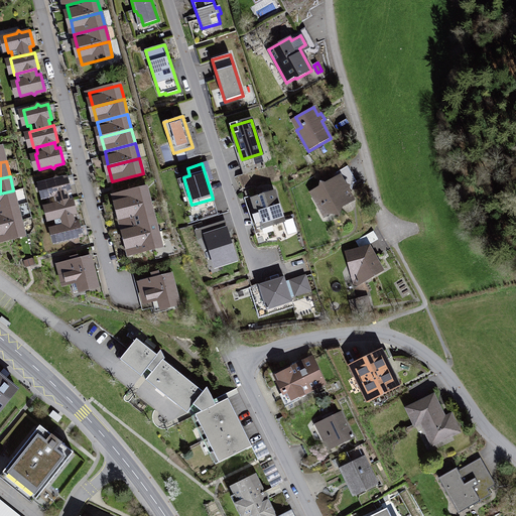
[(50,205),(70,200),(68,194),(71,192),(67,176),(59,178),(55,176),(54,179),(42,182),(46,199),(48,198),(50,205)]
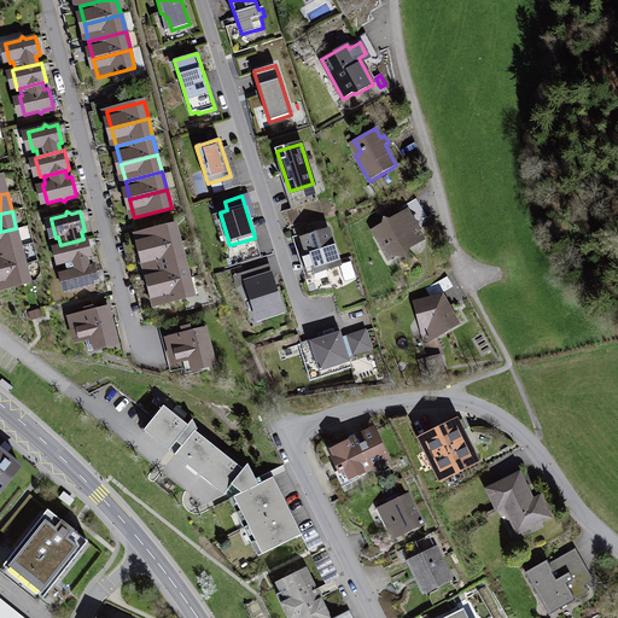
[(407,213),(374,231),(384,248),(386,246),(389,246),(391,245),(394,245),(395,245),(400,252),(407,254),(409,246),(421,239),(415,228),(417,223),(412,222),(407,213)]
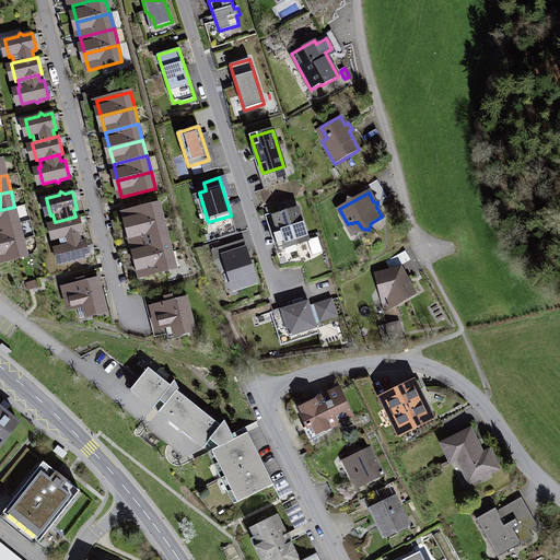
[(159,203),(126,211),(130,228),(163,219),(159,203)]
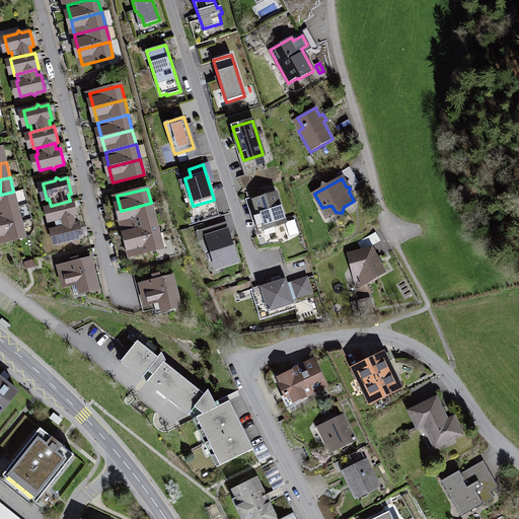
[(13,192),(0,195),(0,211),(17,207),(13,192)]
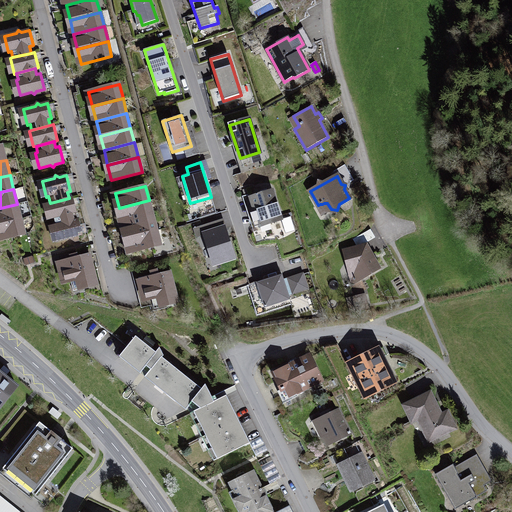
[(255,196),(251,198),(260,226),(281,219),(272,191),(259,195),(259,193),(255,194),(255,196)]
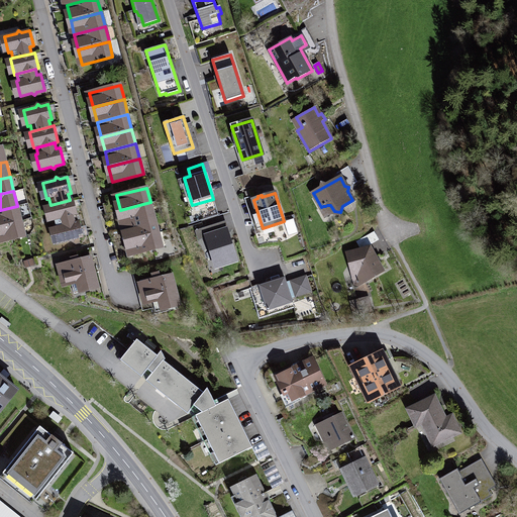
[(55,220),(75,215),(77,214),(73,199),(70,200),(50,205),(48,205),(53,221),(55,220)]
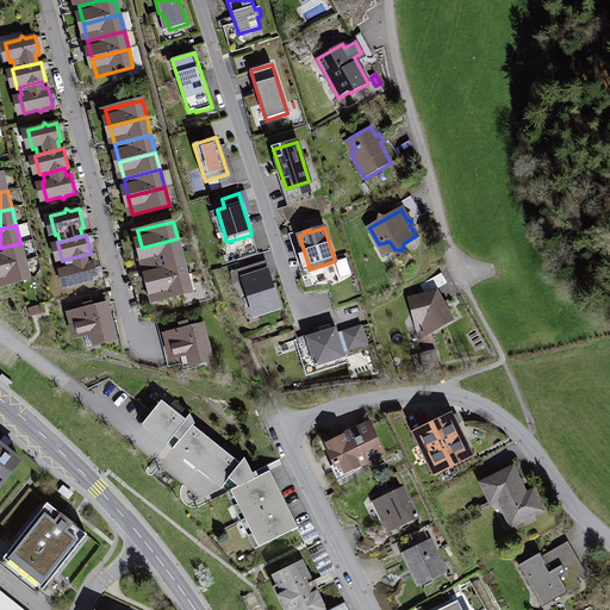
[(178,238),(142,248),(147,266),(182,256),(178,238)]
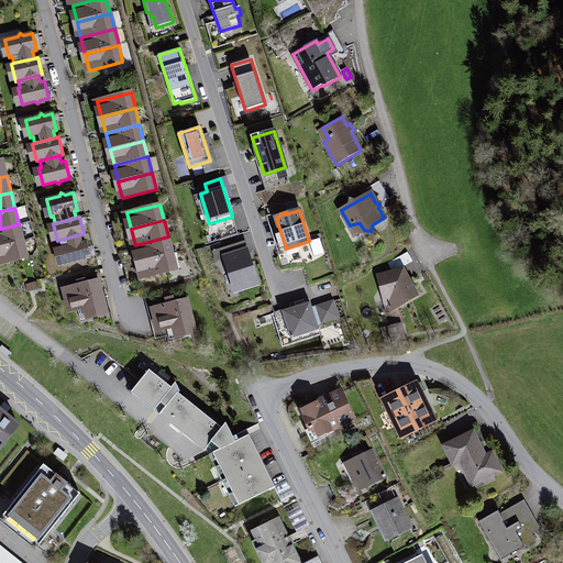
[(19,224),(0,229),(0,246),(23,241),(19,224)]
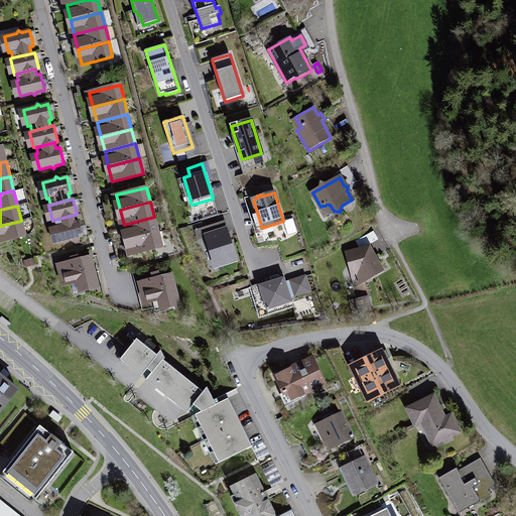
[(75,215),(54,220),(56,226),(53,227),(57,243),(70,239),(76,243),(80,242),(79,237),(83,236),(79,221),(76,221),(75,215)]
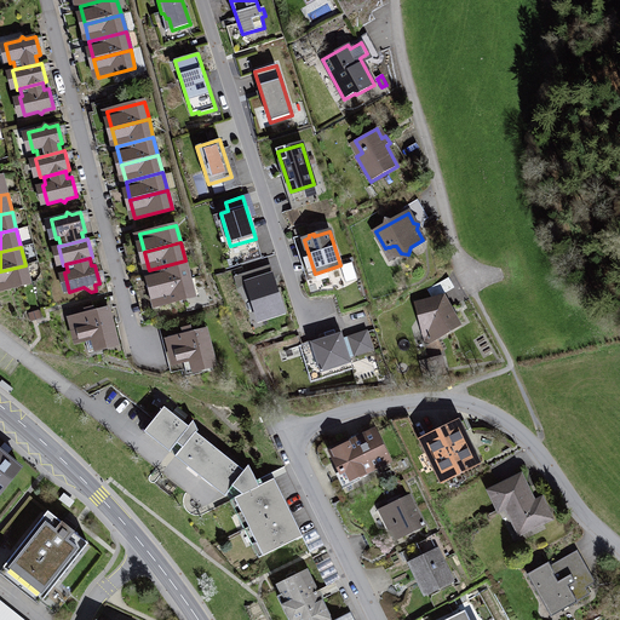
[(185,260),(149,270),(153,288),(190,279),(185,260)]
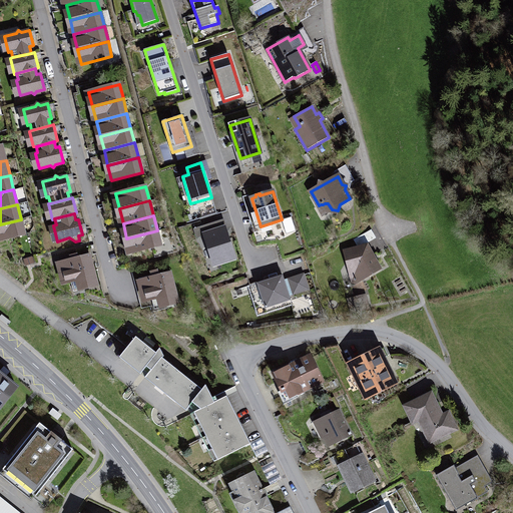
[(21,219),(0,224),(0,239),(25,233),(21,219)]
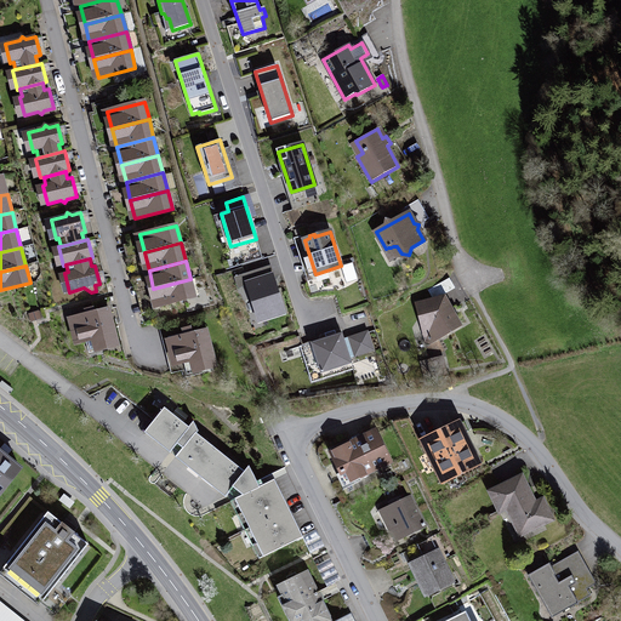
[(266,268),(245,274),(260,319),(283,312),(272,277),(268,278),(266,268)]
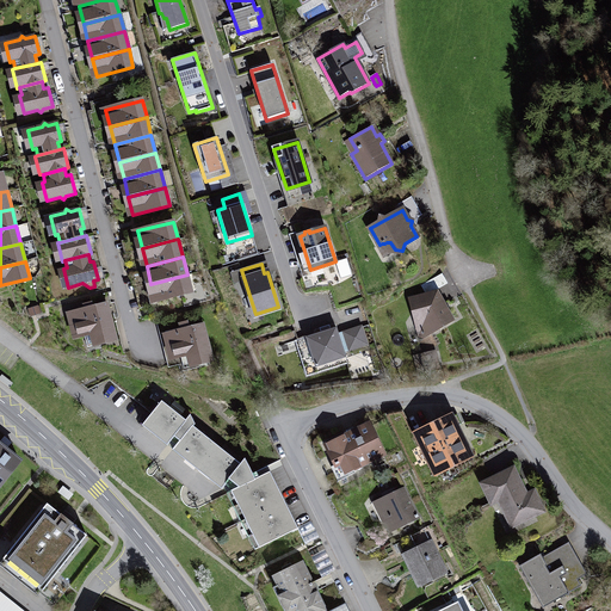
[(187,275),(150,284),(155,301),(192,292),(187,275)]
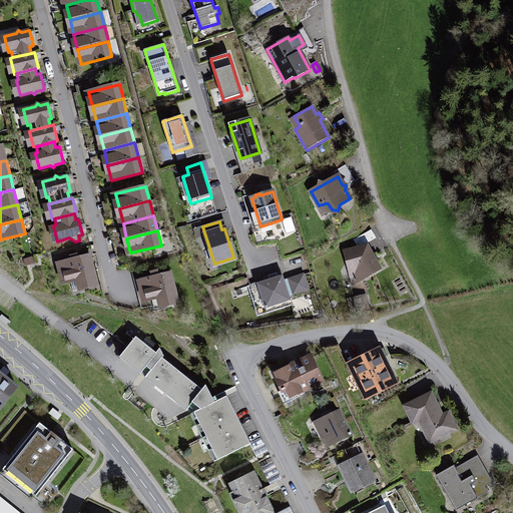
[(367,245),(346,251),(349,267),(348,269),(351,283),(355,285),(362,281),(363,279),(380,269),(367,245)]
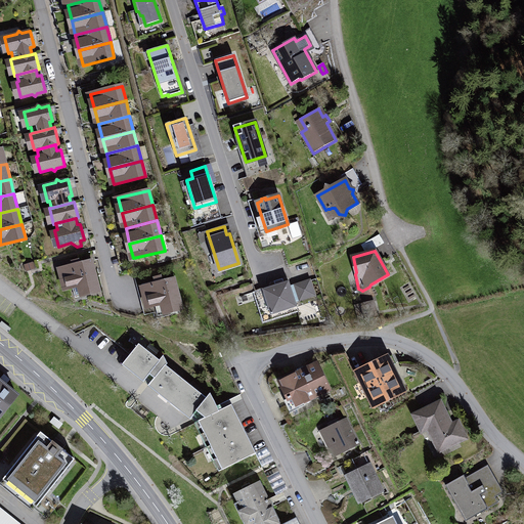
[(73,265),(61,268),(67,288),(73,287),(75,298),(87,295),(86,291),(98,288),(91,260),(80,263),(79,260),(72,262),(73,265)]
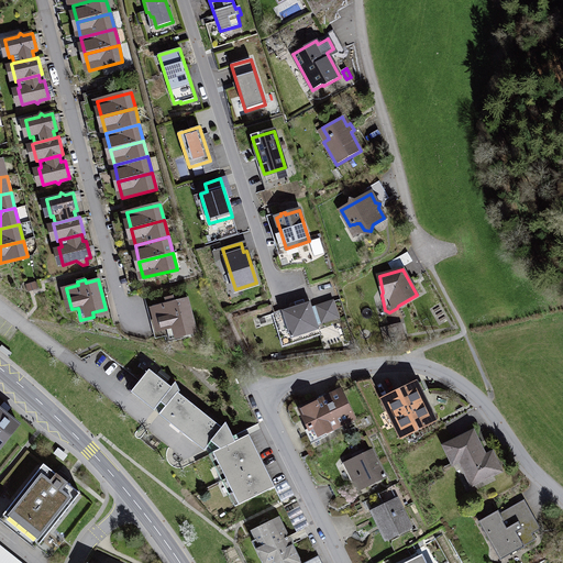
[(35,283),(28,285),(29,291),(37,289),(35,283)]
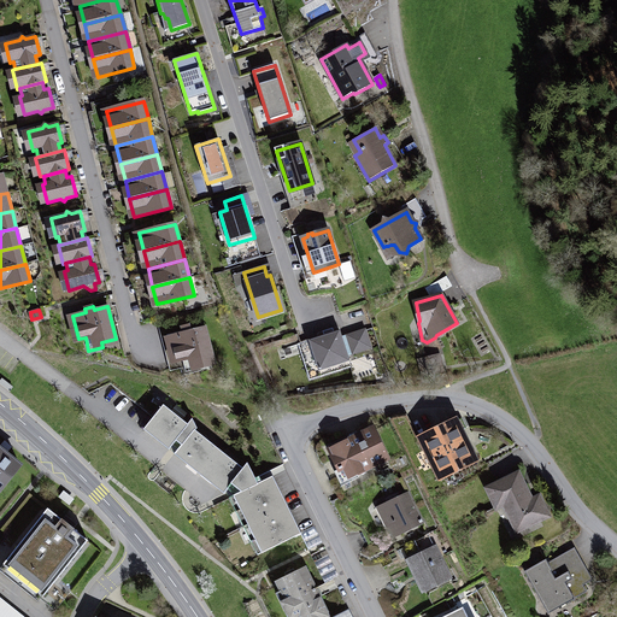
[(183,334),(170,338),(176,360),(182,359),(186,372),(200,368),(199,364),(213,360),(205,328),(192,331),(189,325),(181,328),(183,334)]
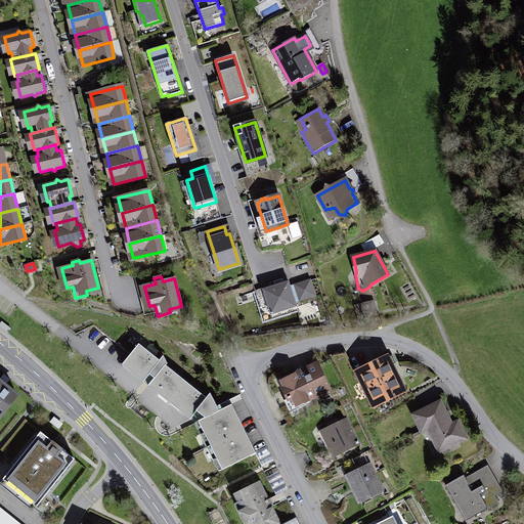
[(289,280),(253,292),(263,323),(298,312),(289,280)]
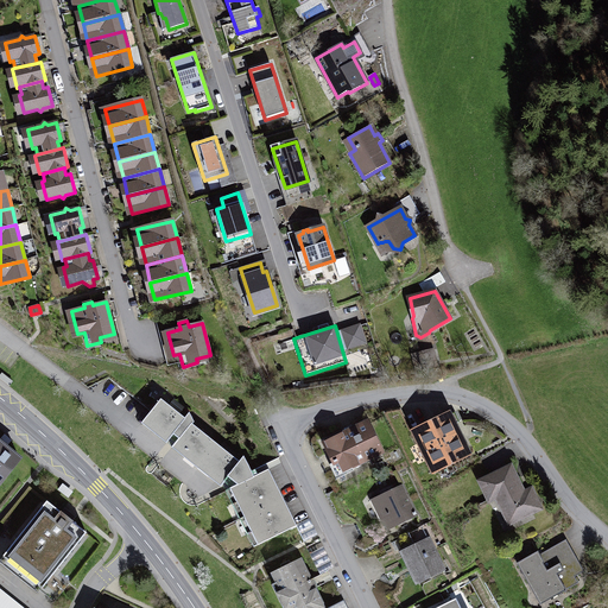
[(360,325),(342,331),(348,348),(365,342),(360,325)]
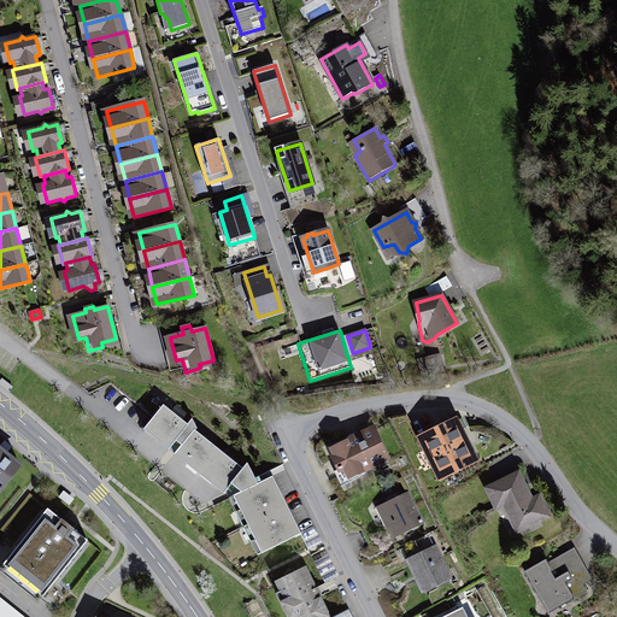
[(439,359),(421,364),(424,375),(442,370),(439,359)]
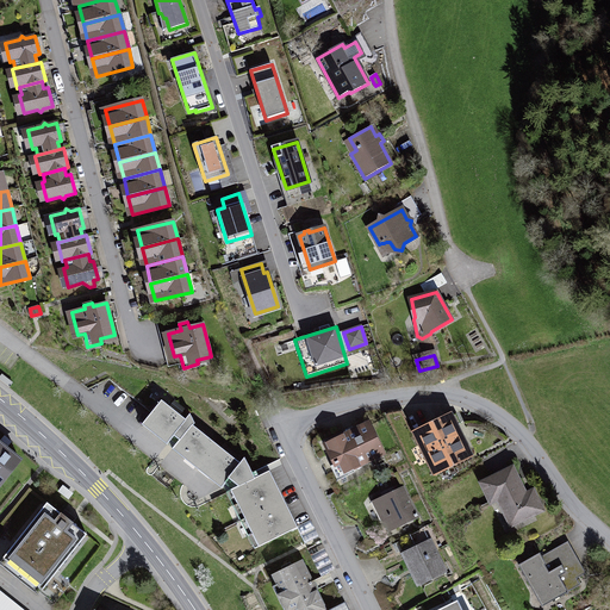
[(186,425),(162,406),(144,429),(166,446),(173,437),(181,443),(173,454),(222,491),(229,481),(240,490),(230,495),(255,551),(294,533),(269,475),(255,483),(246,462),(241,468),(193,430),(195,428),(191,418),(186,425)]
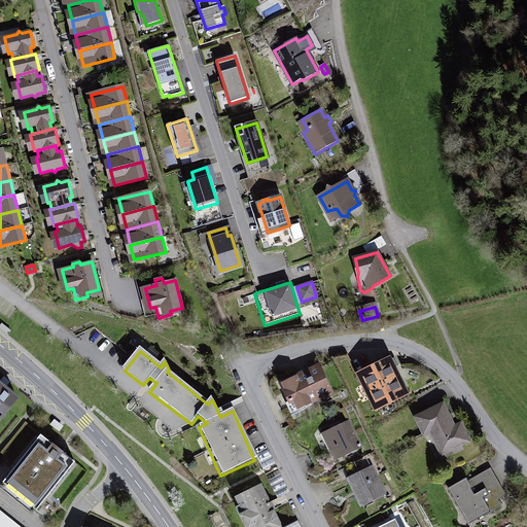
[(412,401),(394,364),(358,382),(376,419),(412,401)]
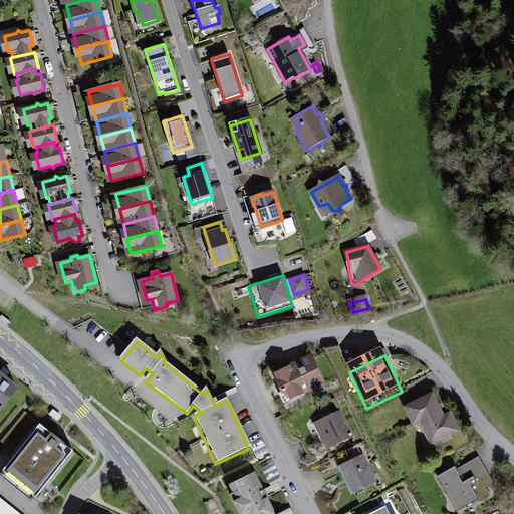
[(312,357),(272,377),(286,405),(326,384),(312,357)]
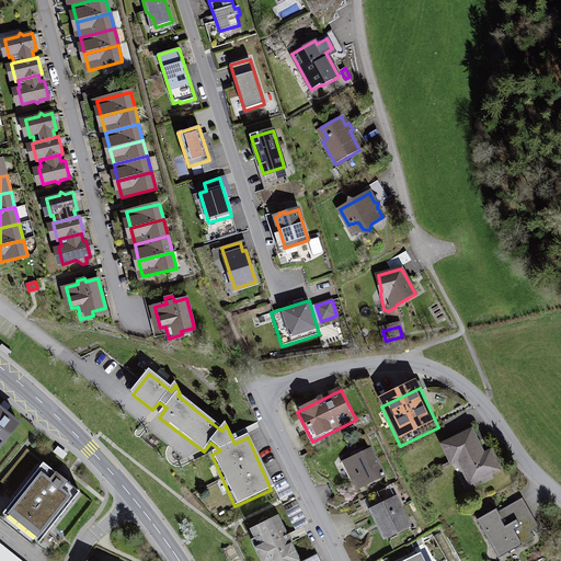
[(19,423),(0,408),(0,445),(0,446),(19,423)]
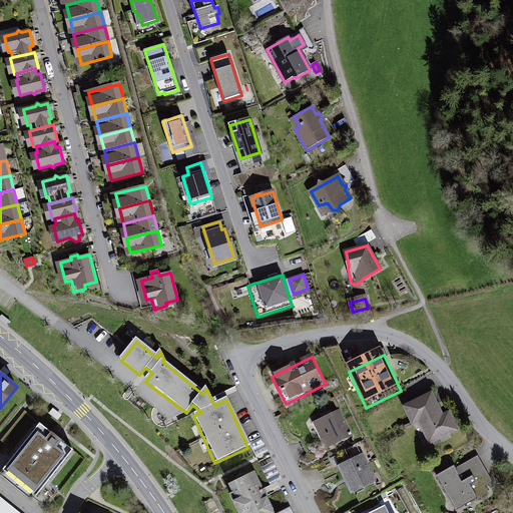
[(433,393),(402,408),(412,429),(419,426),(430,448),(461,433),(451,413),(444,417),(433,393)]
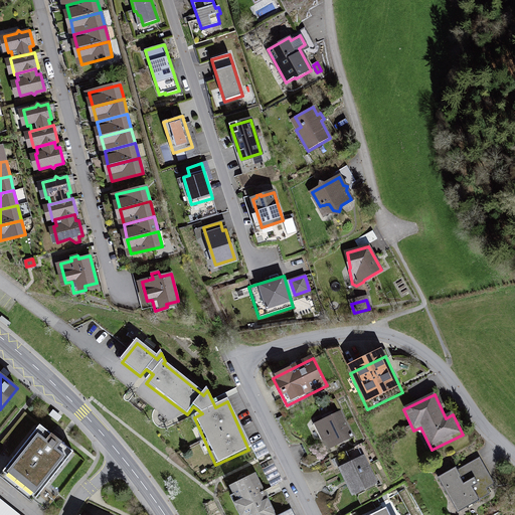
[(340,409),(313,421),(325,449),(352,437),(340,409)]
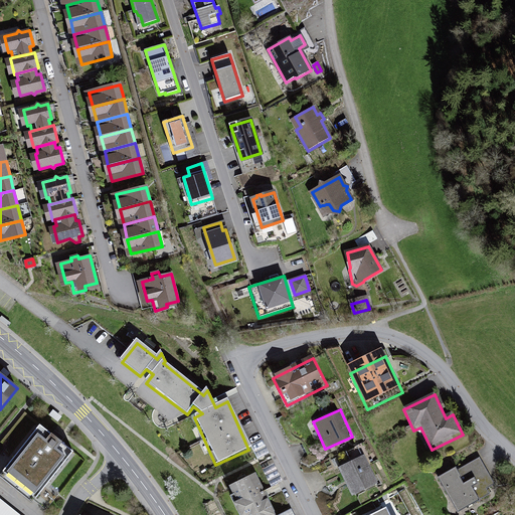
[(52,435),(40,424),(6,467),(12,472),(9,476),(30,492),(33,489),(39,494),(73,451),(61,442),(62,440),(53,433),(52,435)]
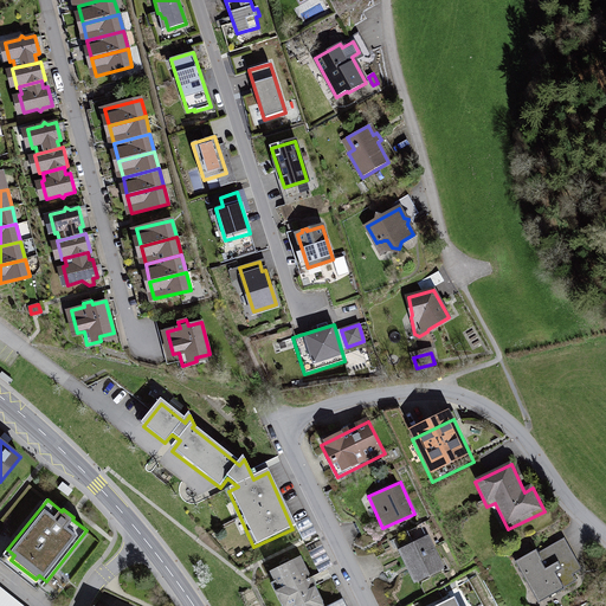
[(427,534),(398,549),(413,582),(444,568),(427,534)]
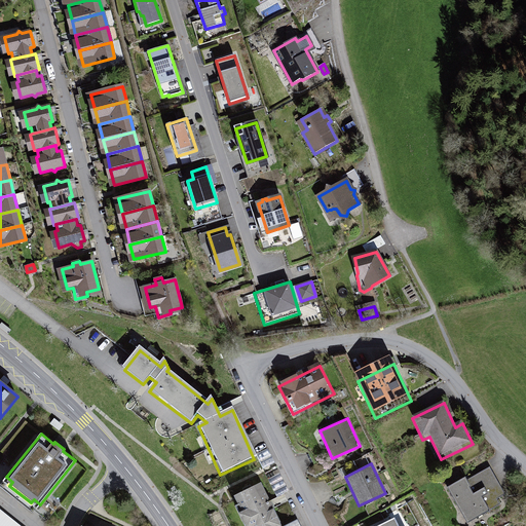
[(492,468),(451,491),(471,524),(511,501),(492,468)]
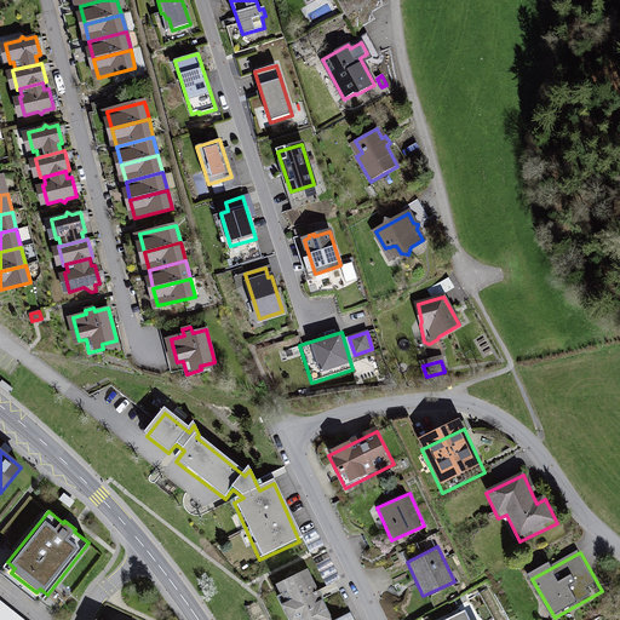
[(329,560),(319,564),(326,585),(337,581),(329,560)]
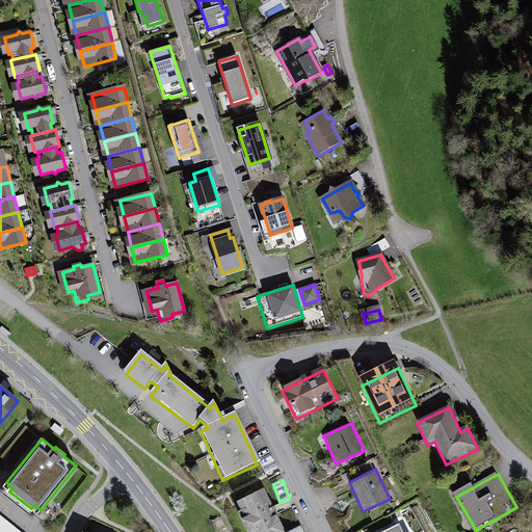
[(254,489),(233,500),(247,531),(277,531),(281,531),(274,514),(267,516),(254,489)]
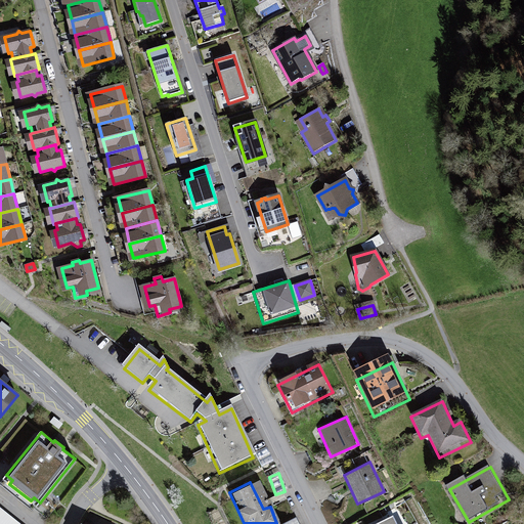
[(20,523),(0,507),(0,523),(20,523)]
